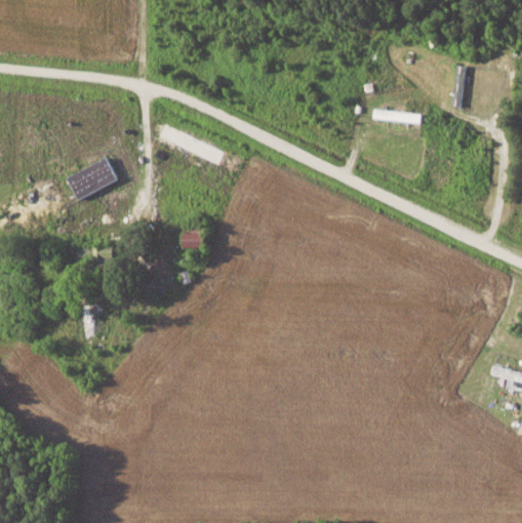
[(372,118),(420,125),(422,115),(373,108),(372,118)]
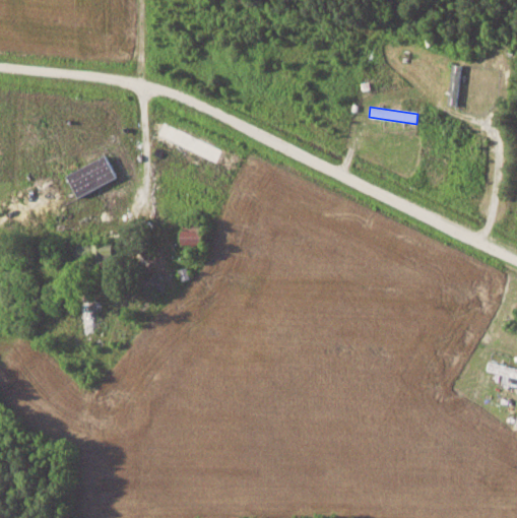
[(67,173),(76,196),(117,180),(108,156),(67,173)]
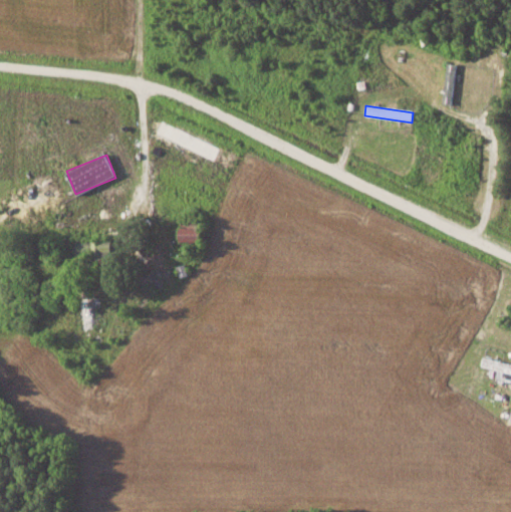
[(181,242),(204,242),(204,228),(181,228),(181,242)]
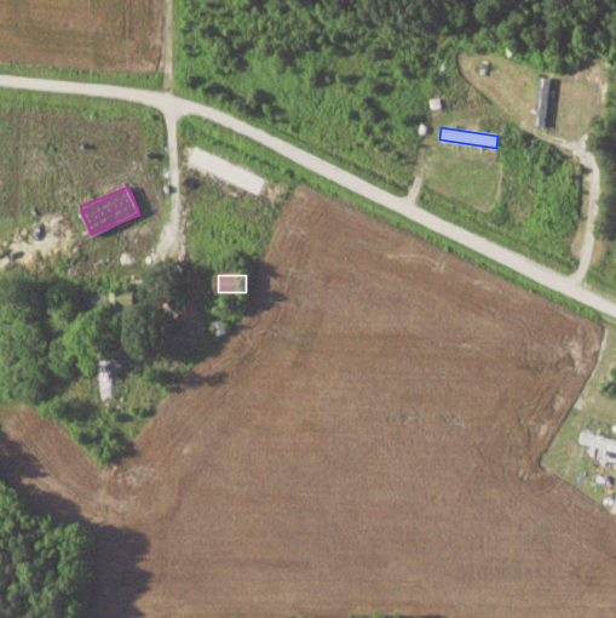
[(109,396),(108,353),(97,353),(98,396),(109,396)]
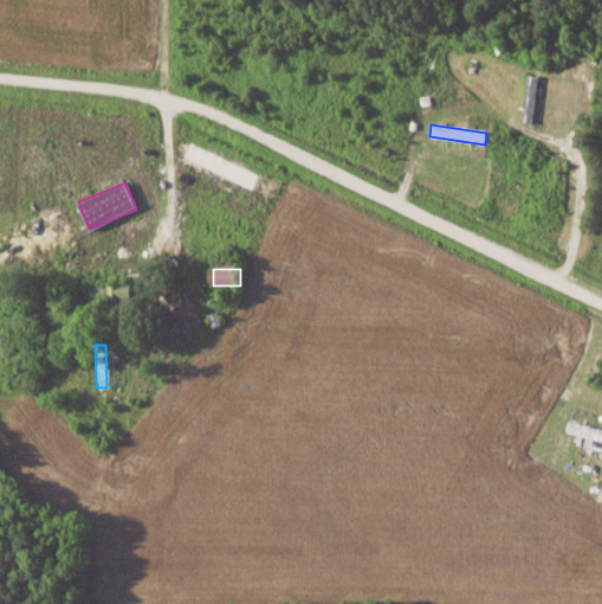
[(601,450),(601,429),(568,423),(565,434),(583,437),(581,447),(601,450)]
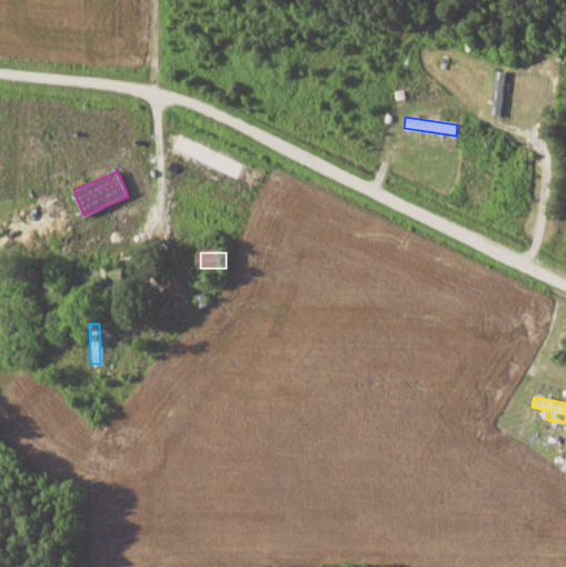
All buildings are outlined.
